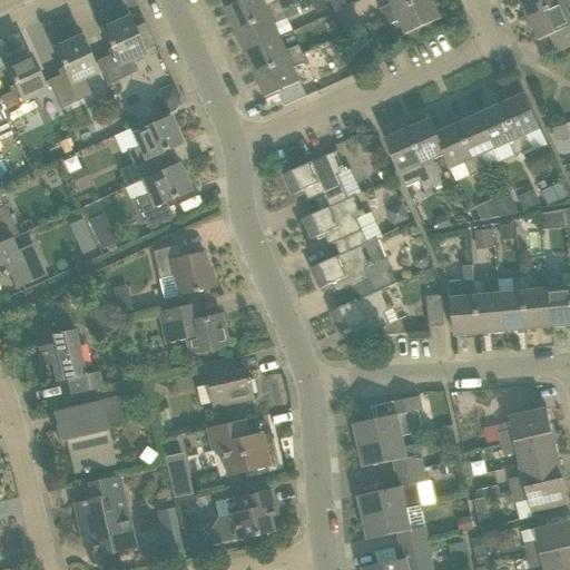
[(283,10),(278,0),(244,0),(226,8),(232,21),(228,22),(229,23),(233,22),(236,31),(283,10)]
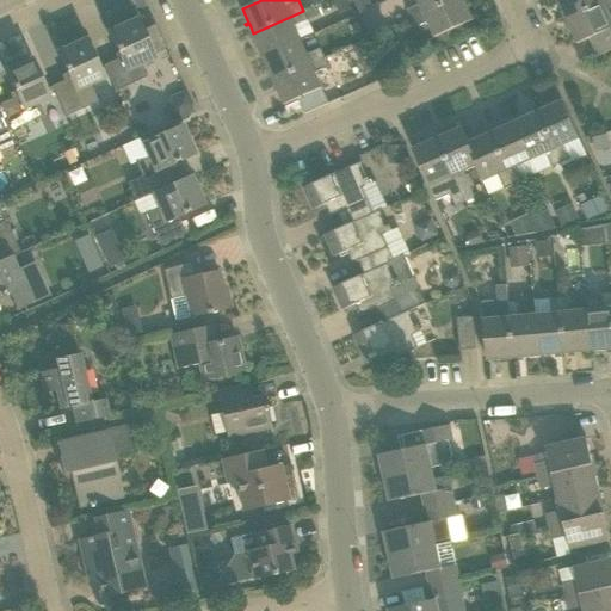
[(352,10),(347,0),(332,0),(339,14),(352,10)]
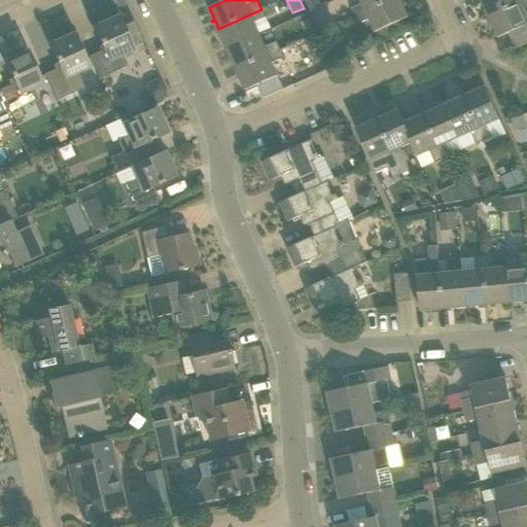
[(318,0),(305,0),(308,6),(311,11),(322,6),(318,0)]
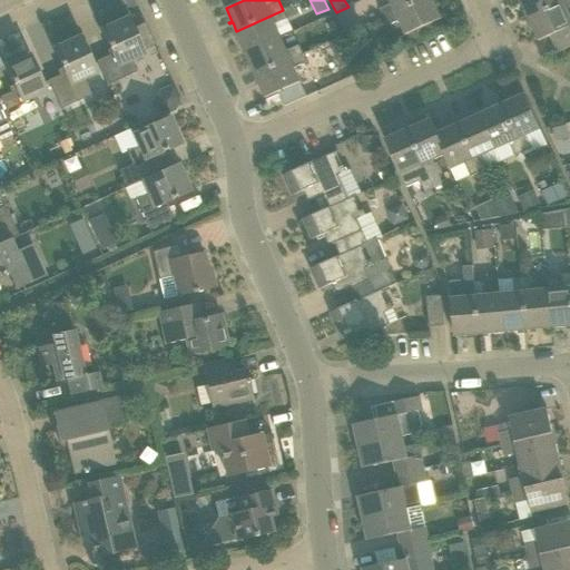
[(383,18),(423,0),(390,0),(392,3),(380,10),(383,18)]
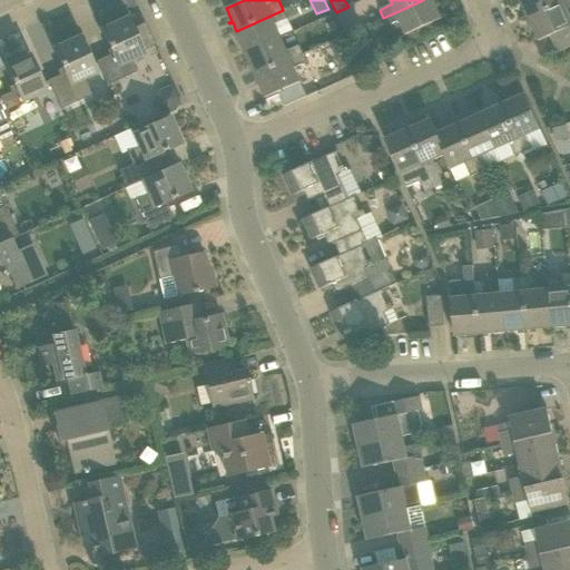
[(387,27),(400,20),(406,35),(441,19),(435,6),(439,5),(438,3),(434,5),(432,0),(423,0),(383,18),(387,27)]
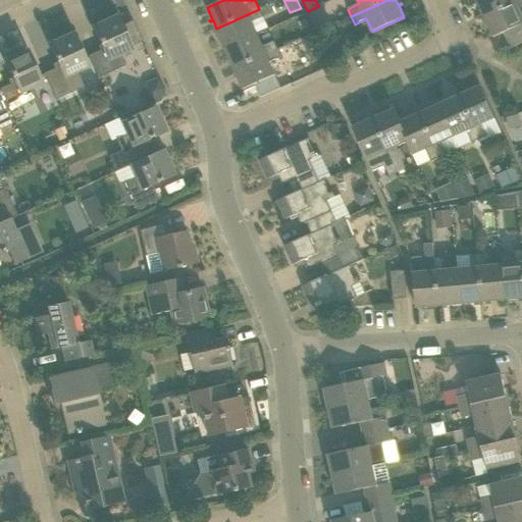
[(477,0),(482,12),(480,13),(480,14),(483,13),(484,16),(520,0),(477,0)]
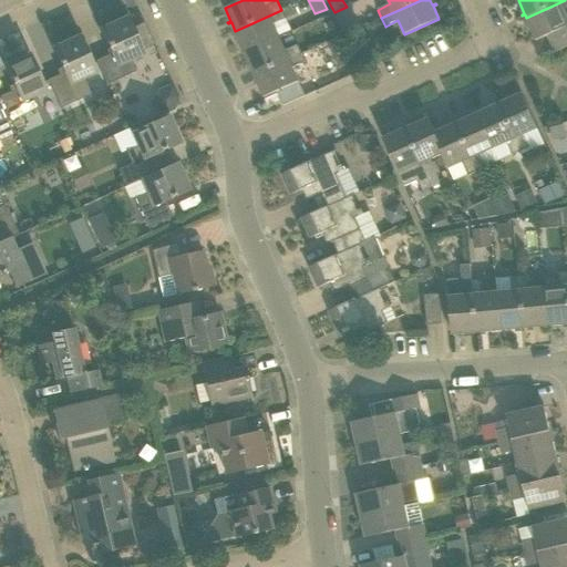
[(556,52),(566,47),(566,12),(566,10),(566,9),(566,0),(565,0),(526,18),(528,21),(525,22),(525,23),(528,22),(536,41),(548,35),(556,52)]
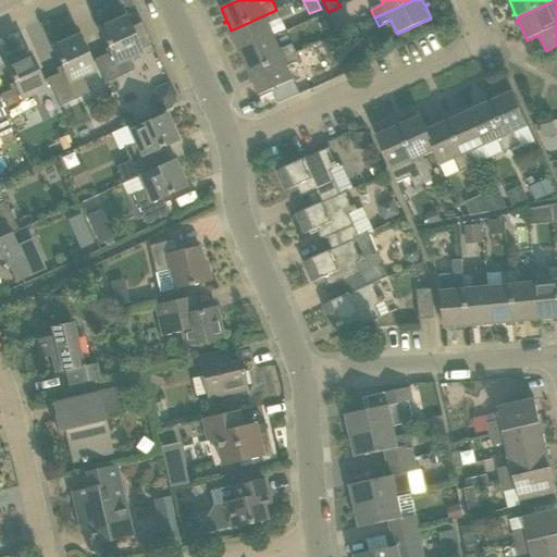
[(240,52),(275,36),(270,23),(281,19),(276,10),(231,31),(235,38),(232,40),(232,41),(235,40),(240,52)]
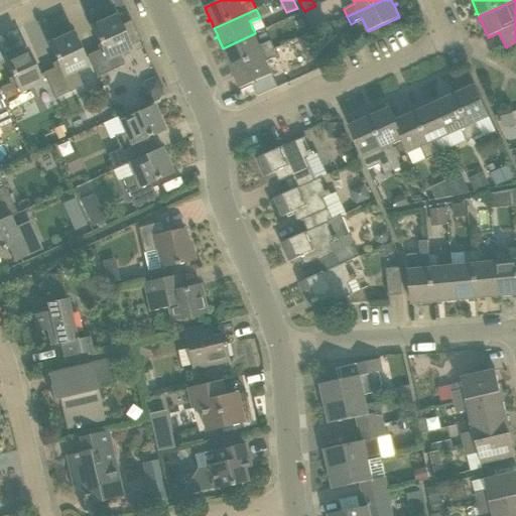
[(97,78),(124,65),(120,55),(133,48),(131,44),(140,40),(131,20),(120,25),(115,15),(91,26),(102,49),(87,56),(97,78)]
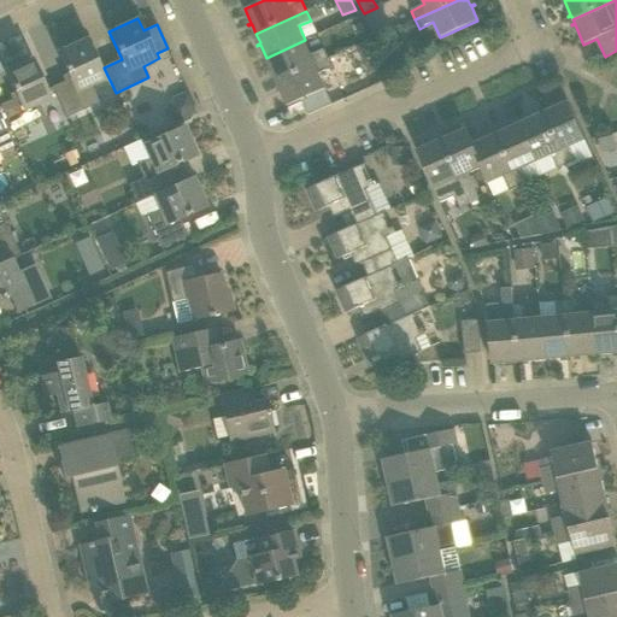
[(105,81),(97,60),(86,39),(58,52),(70,80),(52,88),(66,118),(99,104),(90,87),(105,81)]
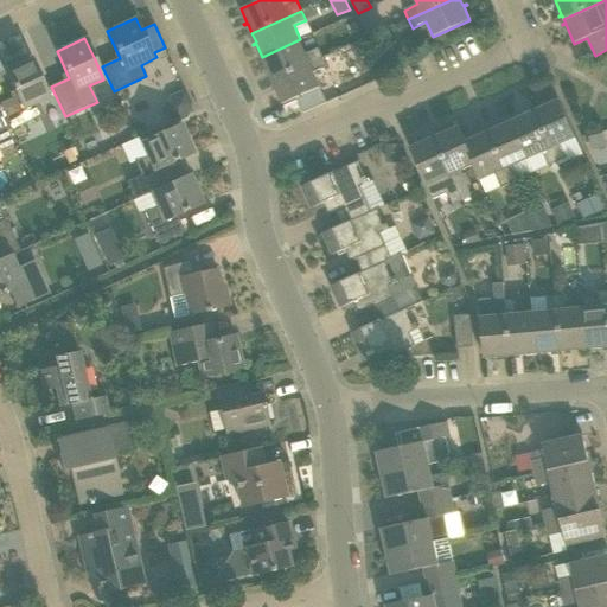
[(273,80),(324,58),(319,49),(307,55),(300,39),(262,57),(268,70),(264,71),(266,72),(268,71),(273,80)]
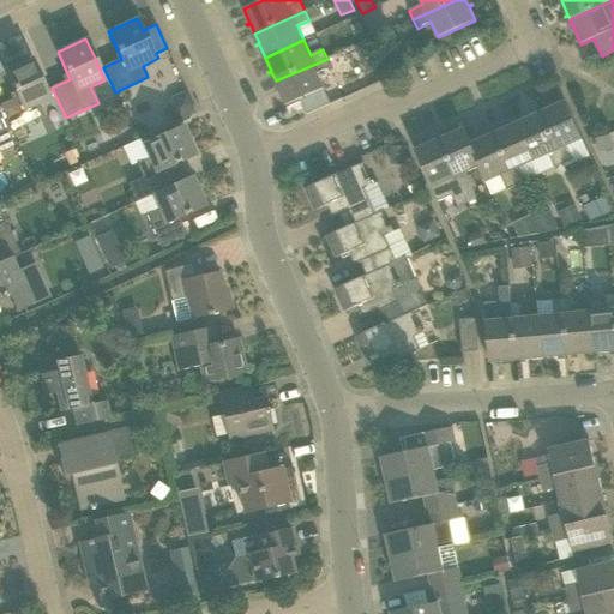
[(50,100),(41,79),(31,58),(5,70),(18,97),(0,104),(12,131),(44,116),(38,106),(50,100)]
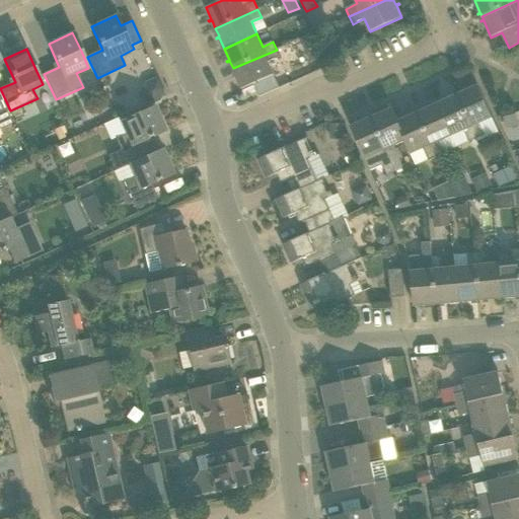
[(242,89),(274,75),(275,74),(270,62),(280,57),(277,50),(233,68),(236,76),(233,77),(234,78),(237,77),(242,89)]
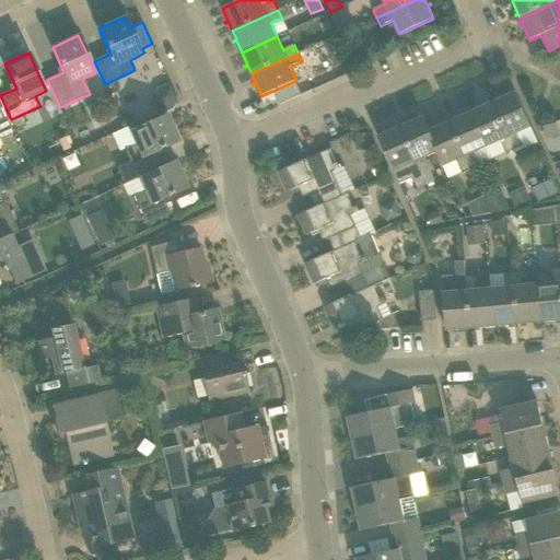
[(150,93),(158,107),(178,96),(171,81),(150,93)]
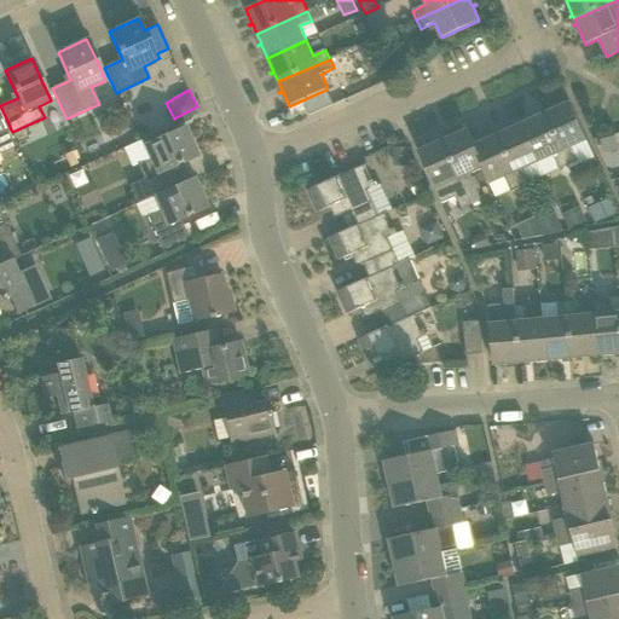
[(547,113),(570,165),(577,161),(571,148),(588,140),(571,102),(556,109),(555,105),(553,105),(555,109),(547,113)]
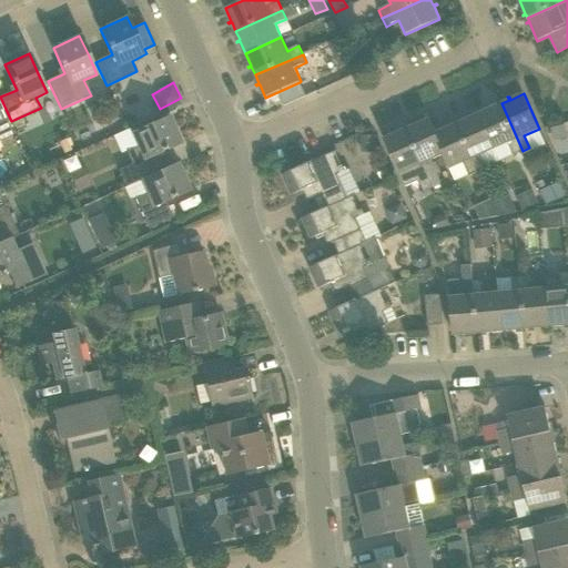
[(508,142),(514,155),(523,151),(501,103),(492,108),(490,104),(489,105),(490,109),(479,113),(495,149),(508,142)]
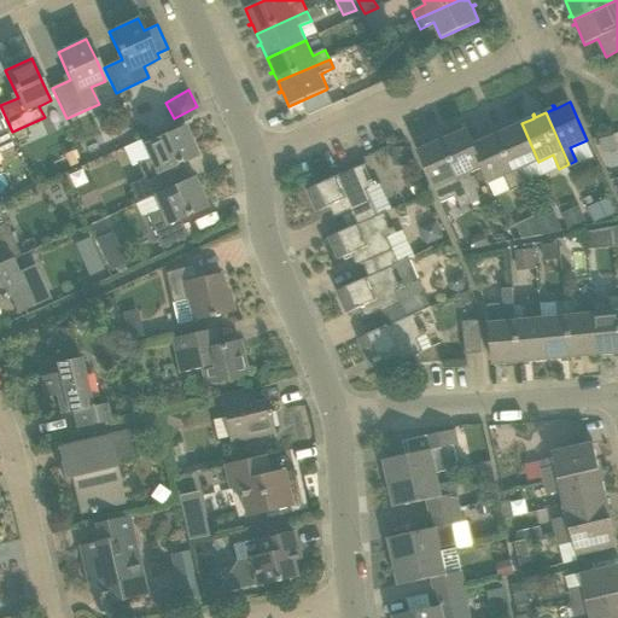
[(0,164),(4,163),(0,155),(15,149),(0,121),(1,120),(0,117),(0,164)]
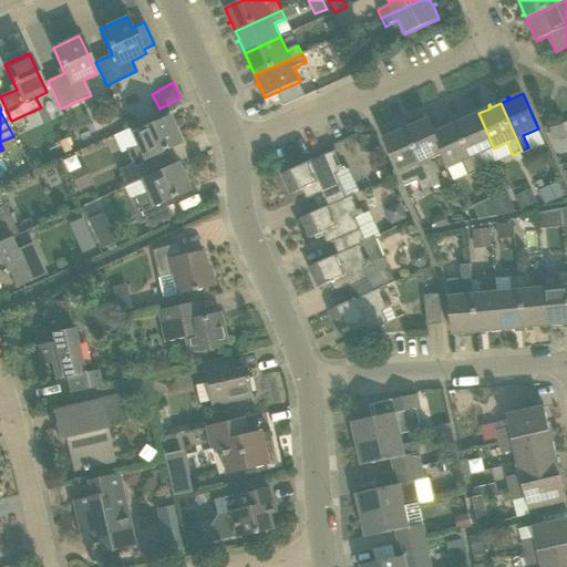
[(480,155),(494,148),(478,113),(465,119),(464,116),(463,116),(464,120),(456,123),(478,171),(485,167),(480,155)]
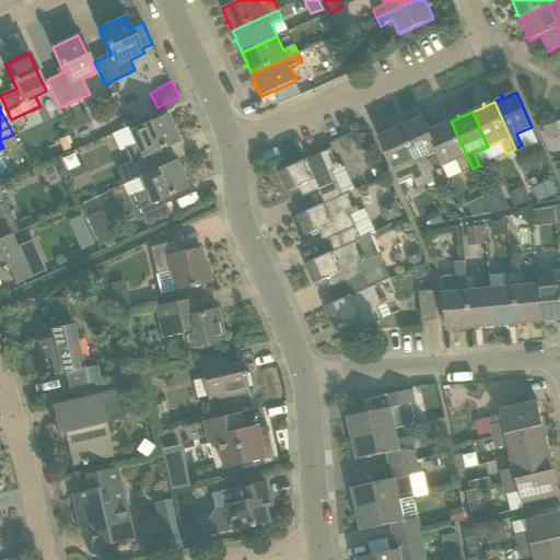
[(167,115),(129,132),(135,144),(124,149),(130,162),(117,168),(125,184),(137,178),(161,167),(154,152),(178,140),(167,115)]
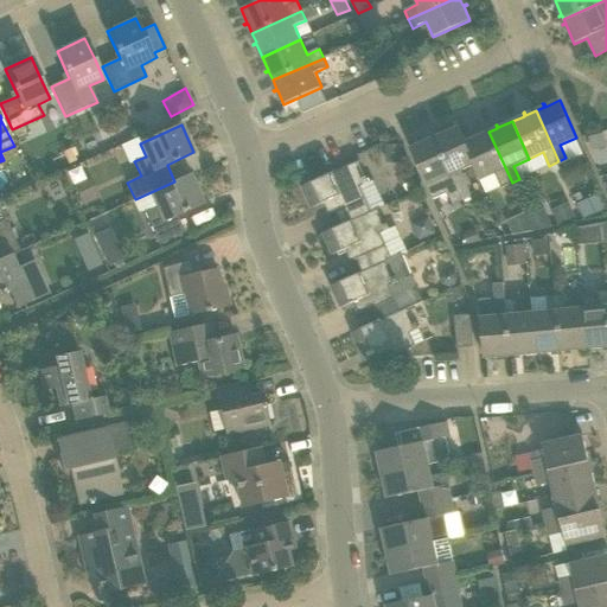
[(435,138),(464,199),(471,196),(466,186),(472,184),(465,170),(471,166),(479,181),(483,179),(466,142),(459,127),(445,133),(443,129),(442,131),(443,134),(435,138)]
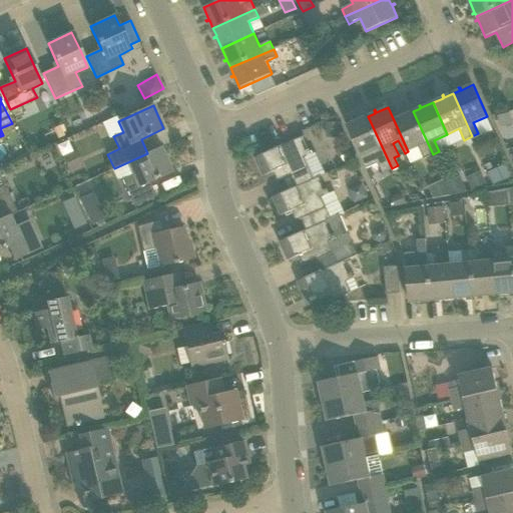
[(433,154),(413,111),(405,115),(404,112),(403,113),(404,115),(394,120),(408,151),(405,153),(411,164),(423,158),(424,159),(432,155),(431,155),(433,154)]
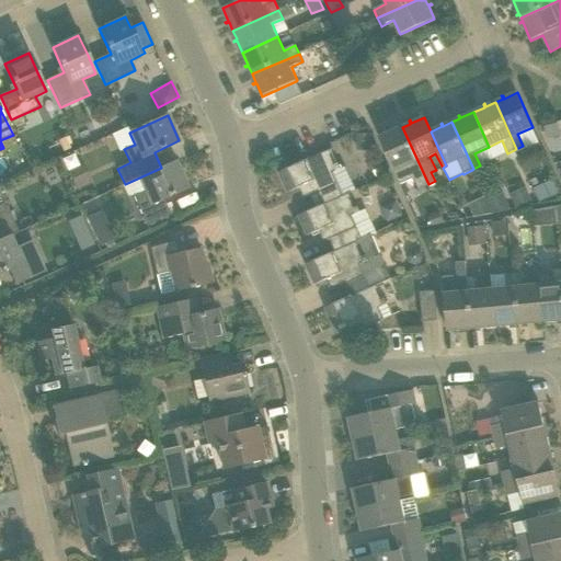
[(558,126),(544,129),(547,140),(560,137),(558,126)]
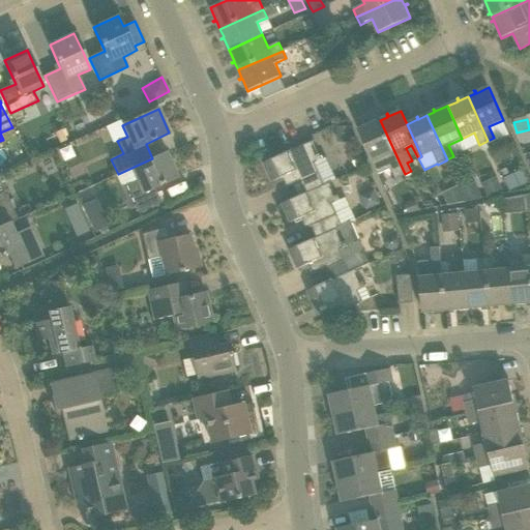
[(358,129),(379,175),(390,169),(395,178),(405,174),(380,120),(372,123),(371,121),(369,121),(371,124),(358,129)]
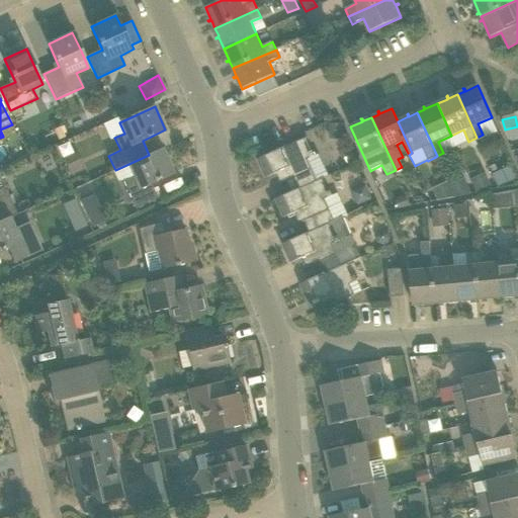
[(342,139),(342,123),(329,124),(329,140),(342,139)]
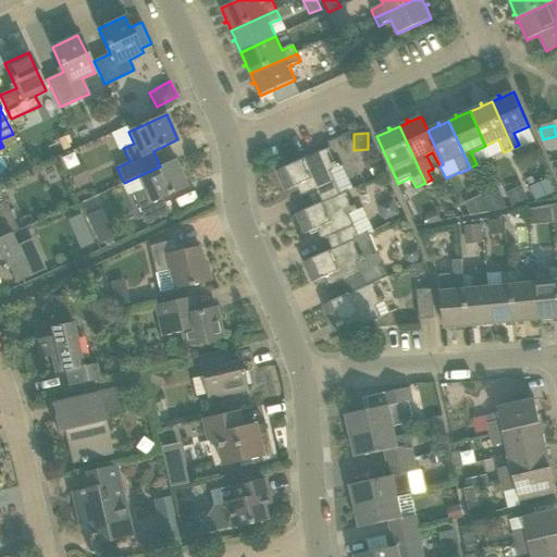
[(343,165),(337,169),(327,148),(277,171),(286,192),(297,186),(302,197),(308,195),(313,207),(346,192),(346,193),(354,189),(343,165)]
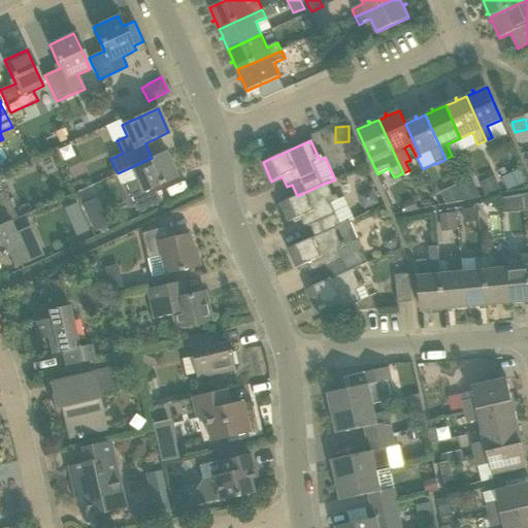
[(152,158),(129,168),(135,180),(125,185),(137,211),(160,202),(154,187),(176,176),(166,152),(152,158)]
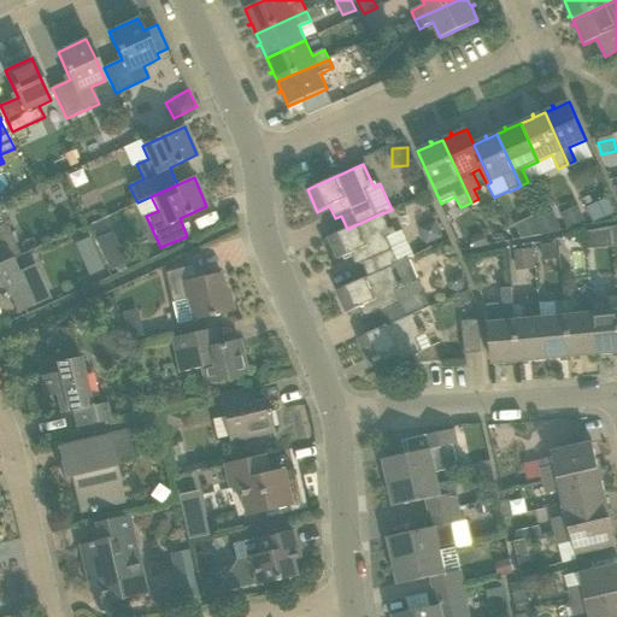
[(84,209),(103,201),(93,182),(76,189),(84,209)]
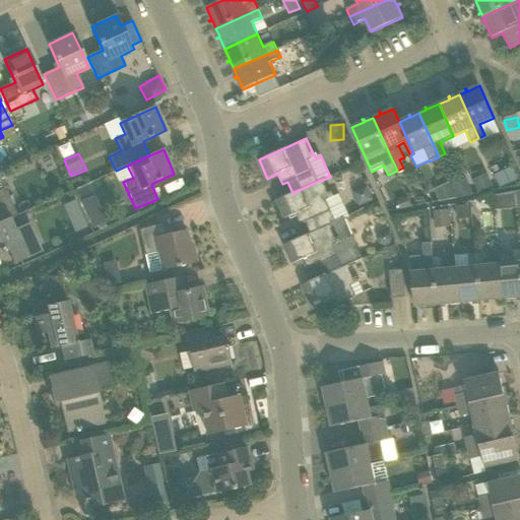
[(495,176),(500,188),(519,179),(519,177),(515,167),(495,176)]
